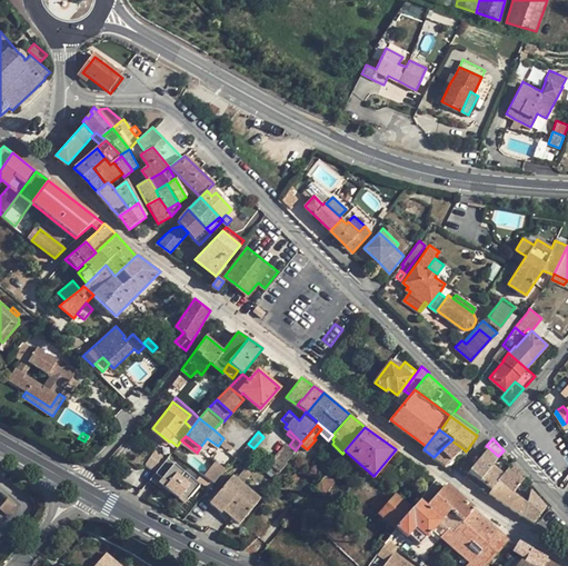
[(462,448),(451,440),(444,447),(454,457),(462,448)]
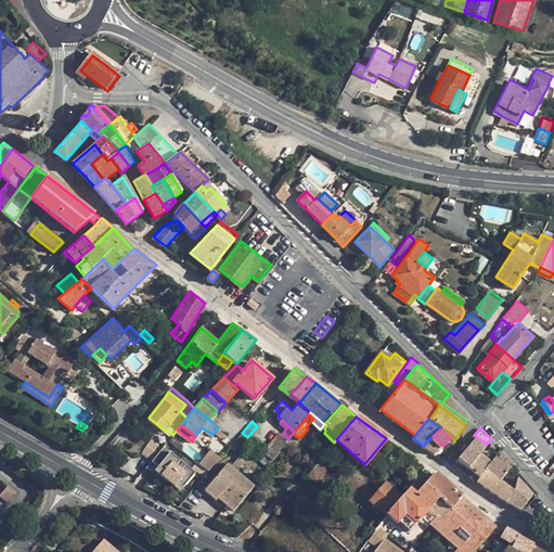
[(279,431),(262,450),(273,459),(280,451),(280,450),(288,439),(282,434),(279,431)]
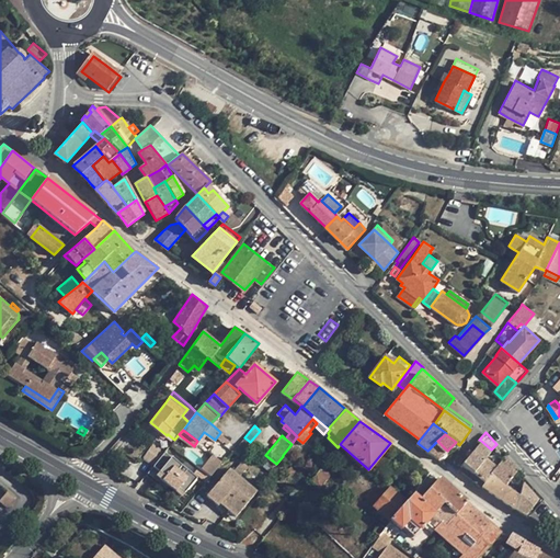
[(244,437),(235,450),(239,454),(250,442),(244,437)]
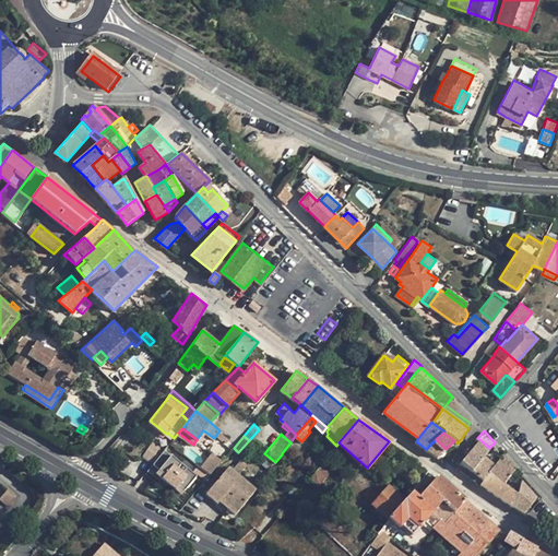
[(446,449),(436,439),(426,449),(438,457),(446,449)]
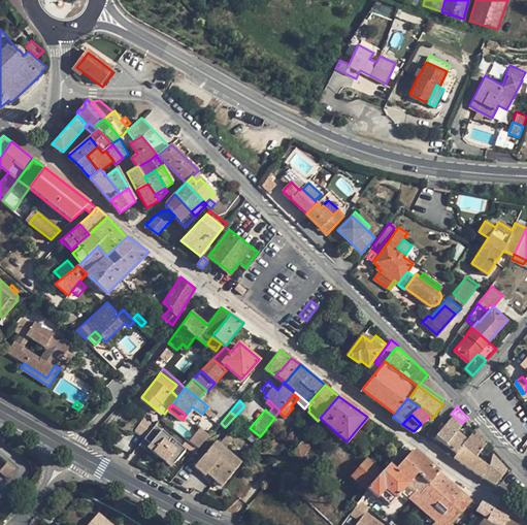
[(457,431),(463,424),(462,423),(453,415),(445,424),(437,433),(434,436),(435,437),(436,437),(446,446),(457,431)]
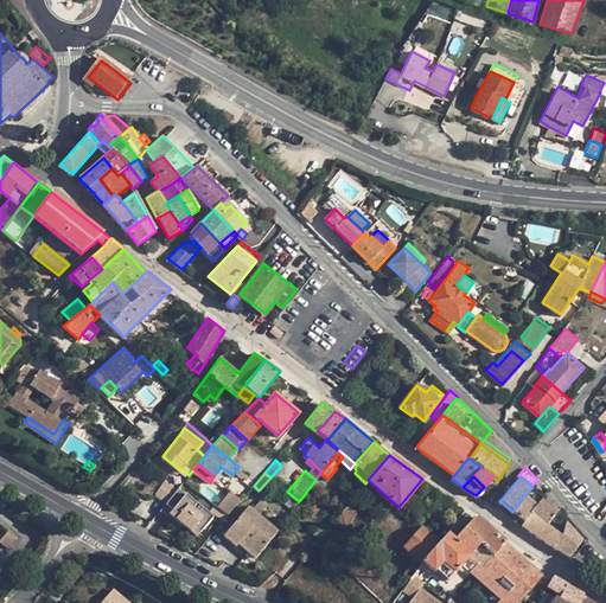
[(241,496),(230,489),(218,505),(229,513),(241,496)]
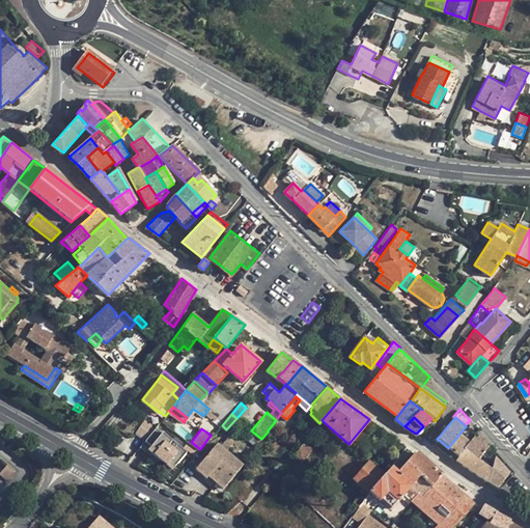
[(477,433),(474,437),(489,447),(491,444),(478,429),(477,433)]
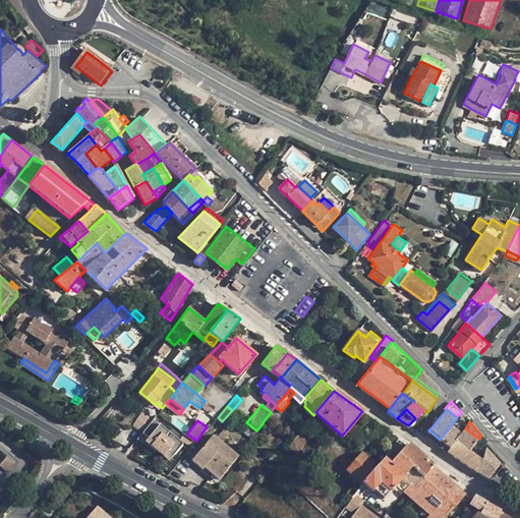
[(256,430),(246,422),(241,428),(251,437),(256,430)]
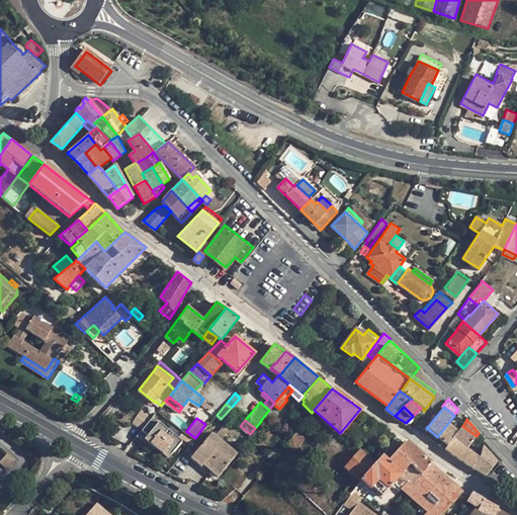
[(448,423),(437,437),(439,438),(446,444),(453,436),(466,447),(477,436),(462,426),(457,431),(448,423)]
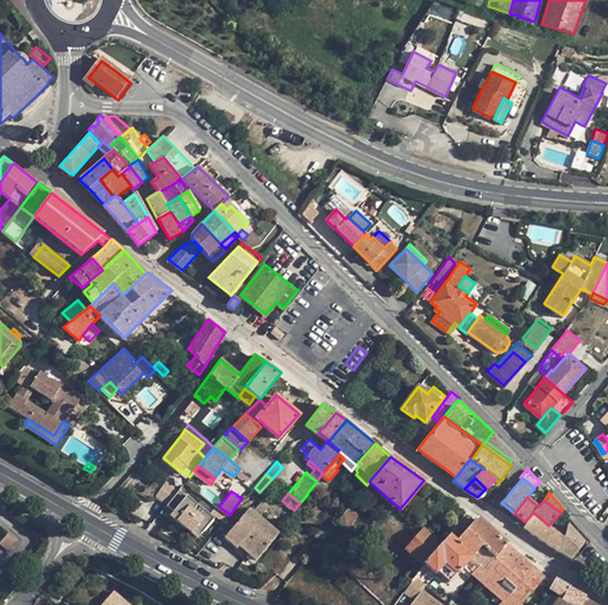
[(262,498),(254,509),(261,515),(269,505),(262,498)]
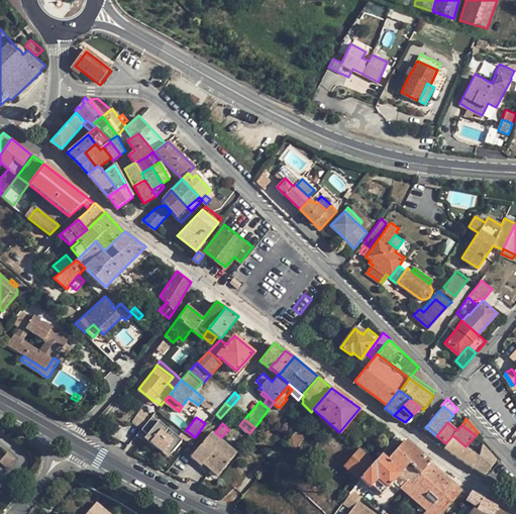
[(183,449),(193,437),(183,428),(173,441),(183,449)]
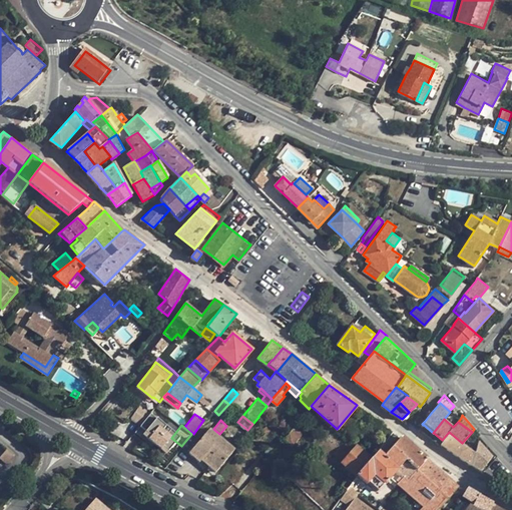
[(302,433),(295,426),(286,437),(288,440),(293,444),(302,433)]
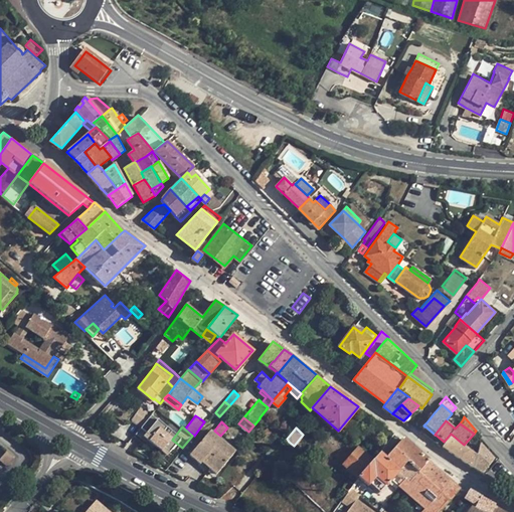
[(235,450),(211,429),(190,453),(201,462),(203,460),(205,457),(212,463),(219,470),(235,450)]
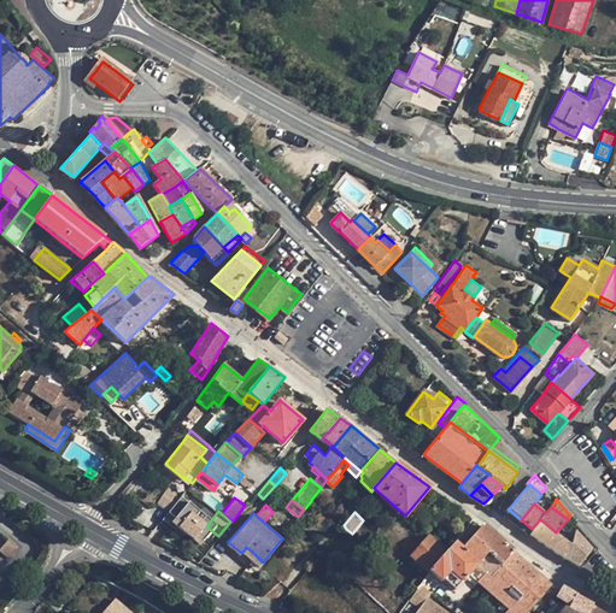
[(556,532),(540,519),(532,529),(529,532),(538,538),(556,550),(557,550),(558,552),(559,553),(567,558),(572,544),(563,538),(556,532)]
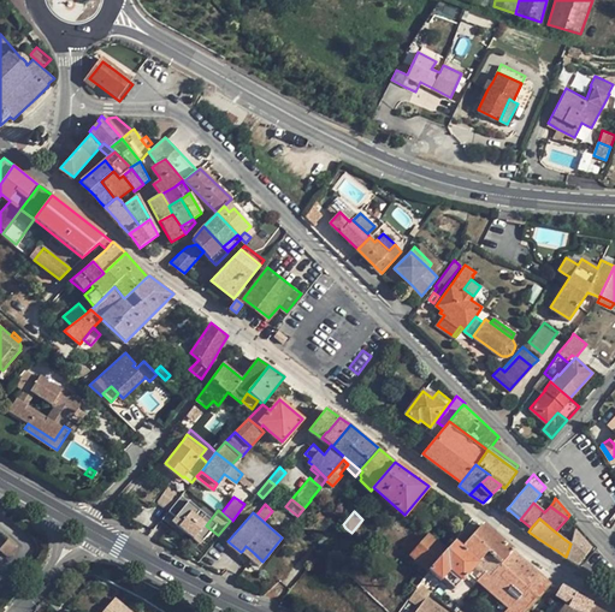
[(231,521),(230,521),(218,535),(219,536),(231,521)]
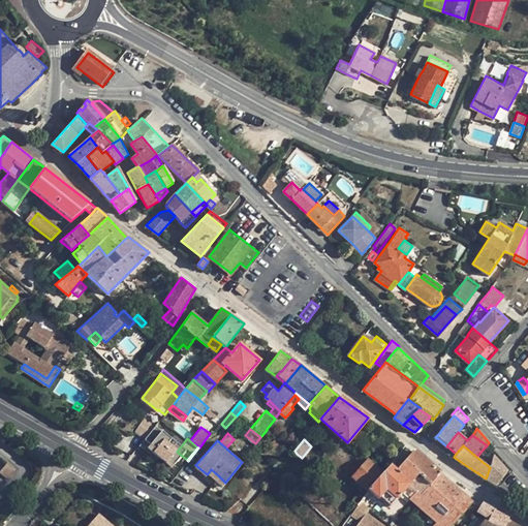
[(414,449),(396,470),(410,483),(417,490),(421,493),(429,485),(430,485),(441,472),(421,454),(414,449)]
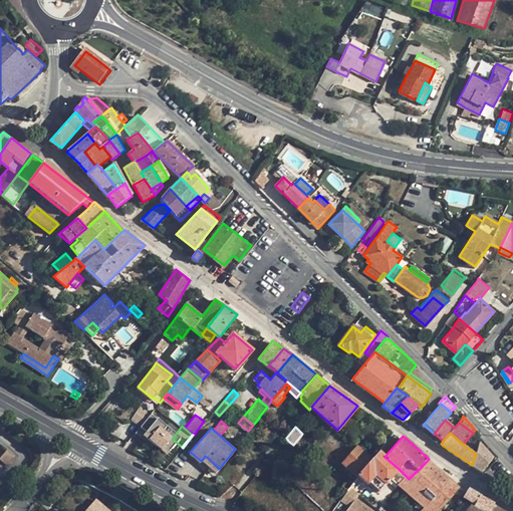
[(491,460),(493,458),(479,443),(476,454),(472,465),(475,467),(482,472),(485,468),(488,465),(491,460)]
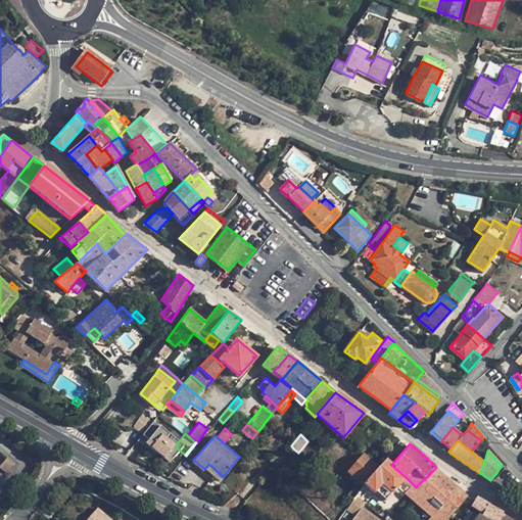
[(379,467),(364,453),(349,470),(350,471),(359,478),(356,482),(347,492),(354,498),(357,494),(365,483),(364,483),(379,467)]
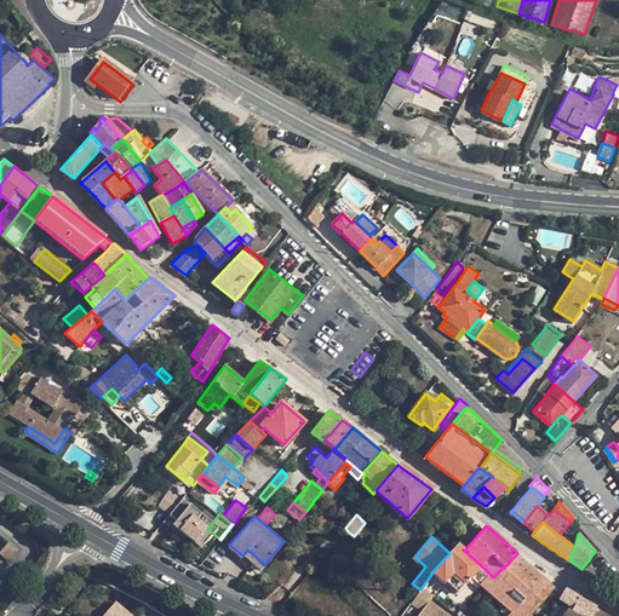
[(10,540),(0,550),(9,557),(18,547),(10,540)]
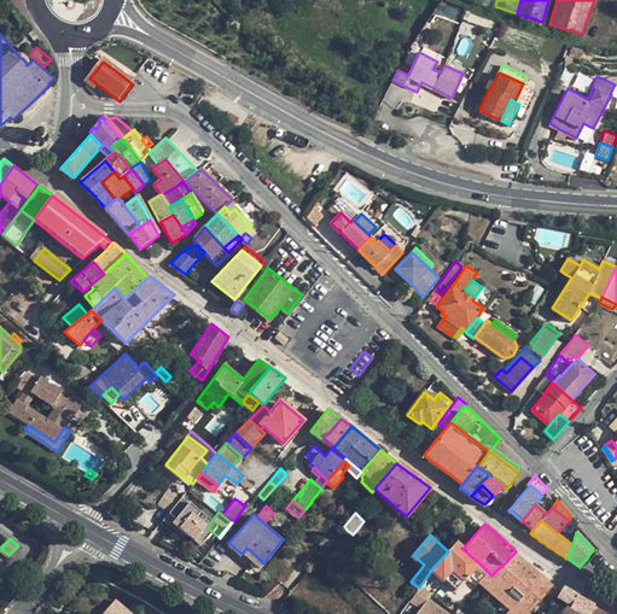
[(463,549),(455,543),(448,551),(430,571),(431,571),(442,582),(444,579),(455,590),(467,577),(471,573),(479,563),(463,549)]
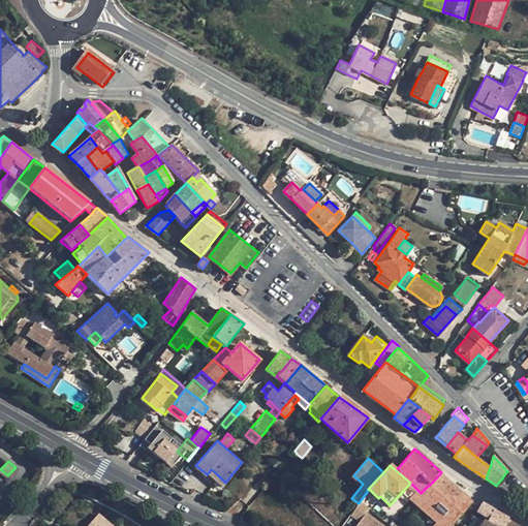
[(218,475),(211,469),(209,472),(215,478),(218,475)]
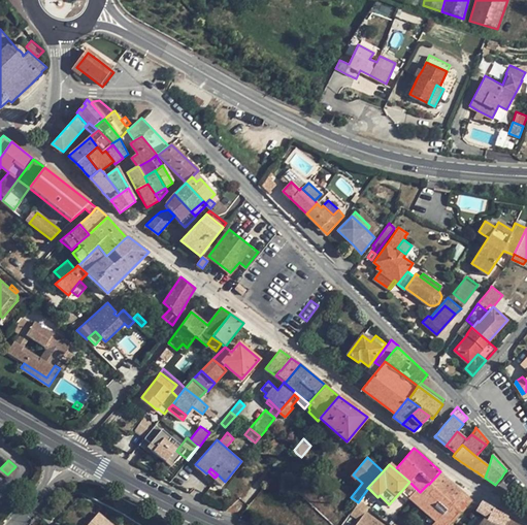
[(417,489),(409,496),(414,500),(436,520),(430,524),(448,524),(456,517),(472,499),(464,493),(457,486),(442,473),(440,471),(429,484),(428,484),(420,492),(417,489)]
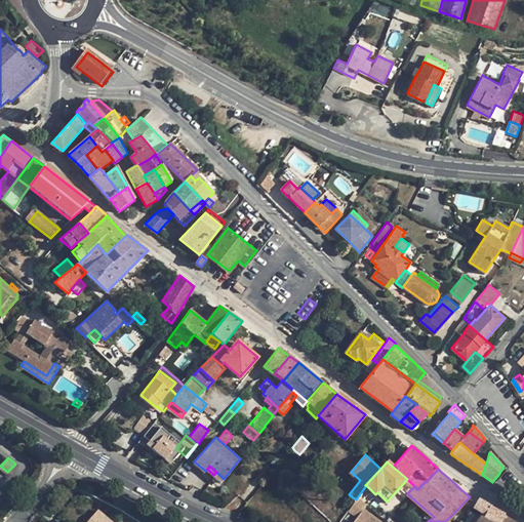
[(224,479),(216,472),(213,475),(222,482),(224,479)]
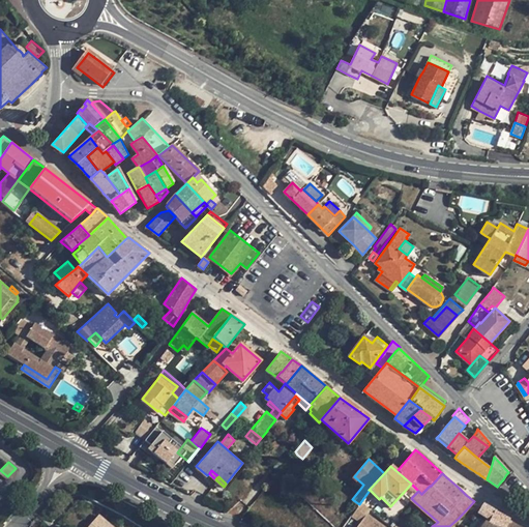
[(363,485),(355,477),(352,481),(360,489),(363,485)]
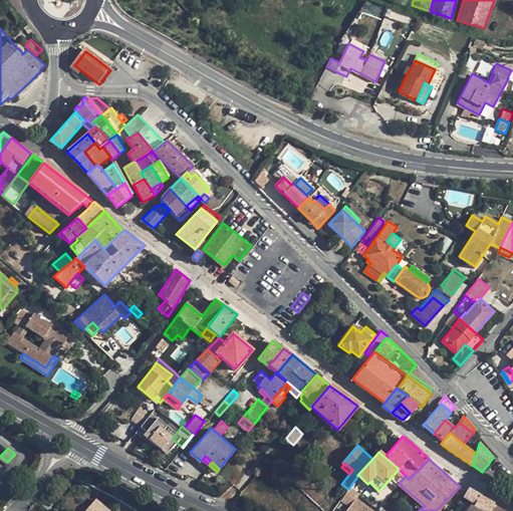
[(399,469),(392,477),(399,483),(406,476),(399,469)]
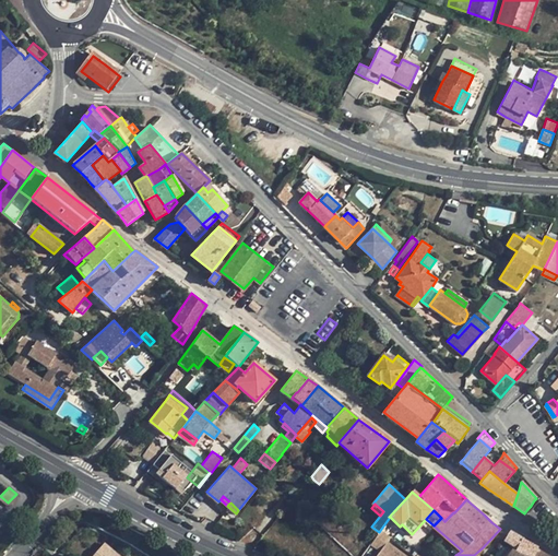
[(62,518),(57,523),(60,527),(66,521),(62,518)]
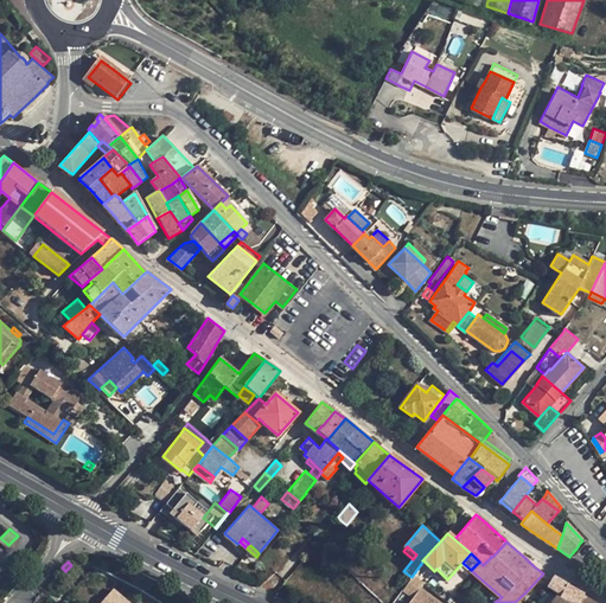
[(463,563),(459,566),(467,575),(471,570),(463,563)]
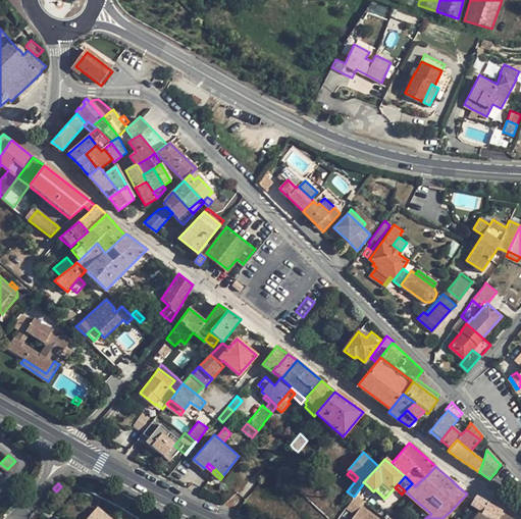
[(382,518),(363,505),(365,501),(356,494),(354,497),(348,506),(356,512),(351,518),(382,518)]
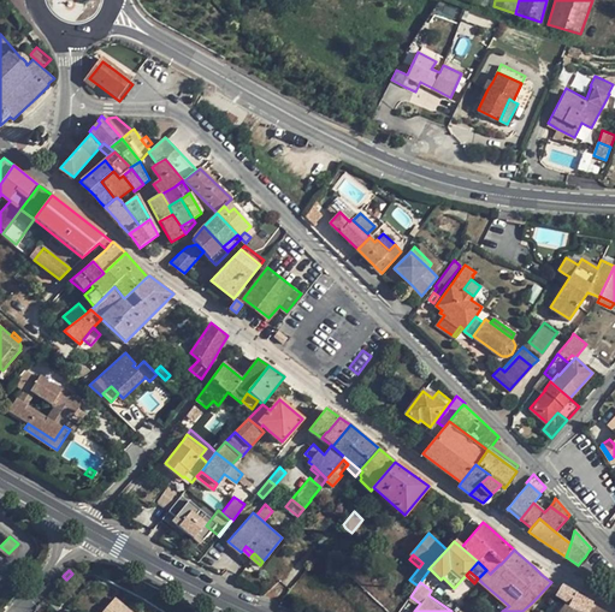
[(562,584),(555,594),(569,602),(567,606),(578,611),(586,611),(592,602),(575,592),(562,584)]
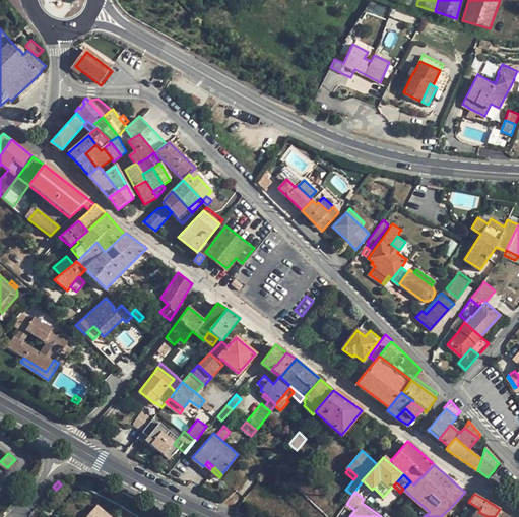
[(115,516),(98,502),(84,516),(115,516)]
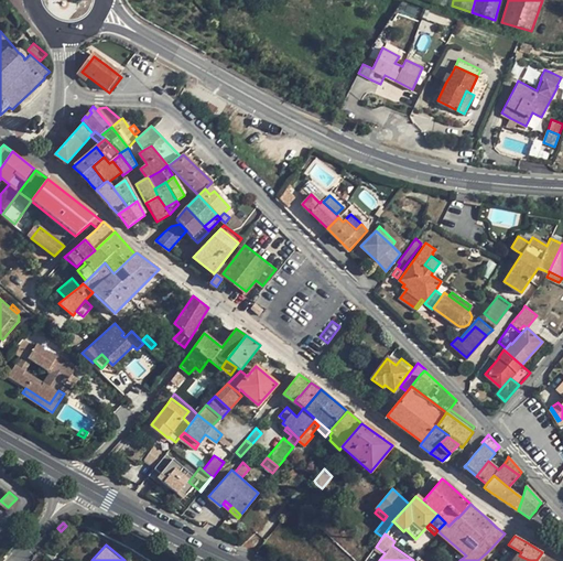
[(507,547),(498,560),(511,560),(517,553),(507,547)]
